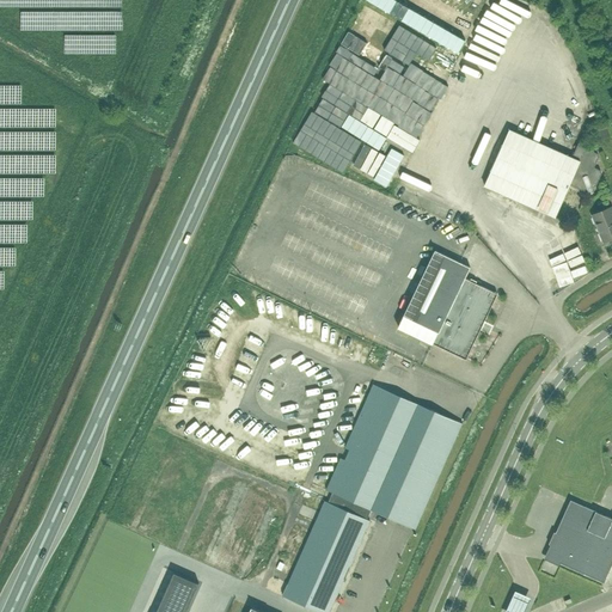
[(589,108),(594,123),(601,121),(595,105),(589,108)]
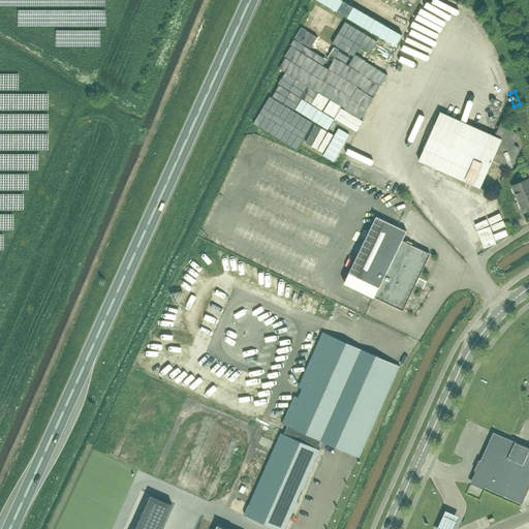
[(527,118),(523,109),(514,113),(517,122),(527,118)]
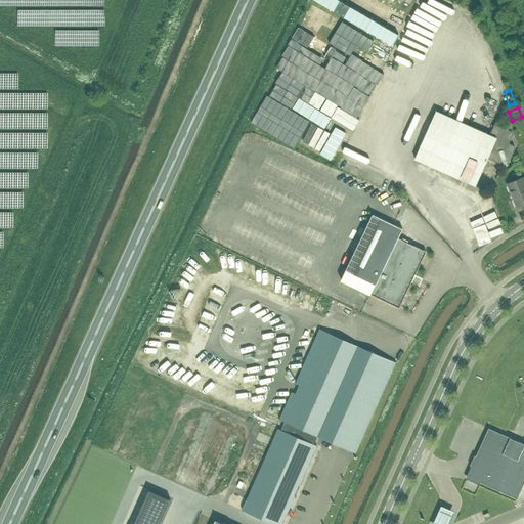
[(489,135),(436,112),(415,160),(475,186),(487,159),(499,164),(503,163),(503,164),(508,163),(507,161),(510,160),(515,148),(514,146),(509,143),(512,135),(511,132),(494,125),(489,135)]
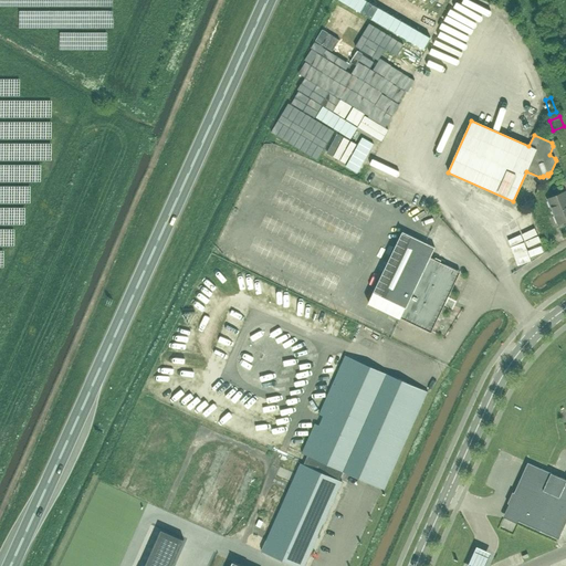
[(565,220),(565,194),(565,192),(547,199),(557,224),(565,220)]
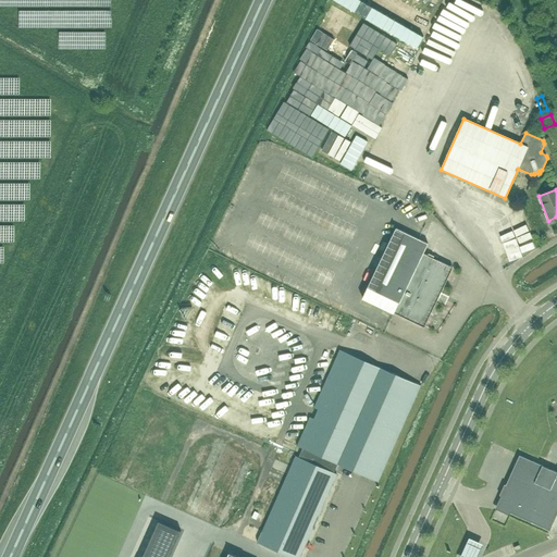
[(367,288),(362,298),(393,313),(393,312),(423,327),(453,268),(423,254),(428,244),(395,229),(367,288)]
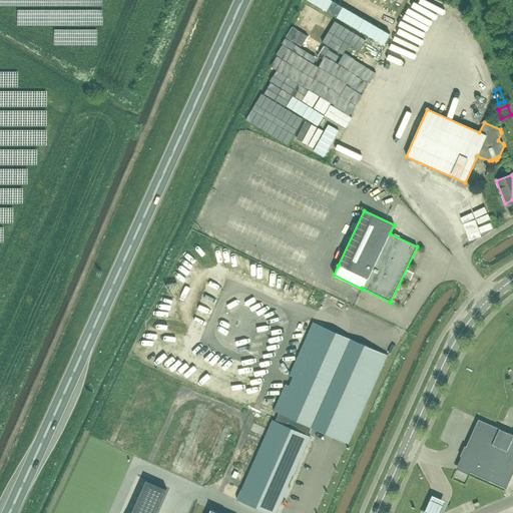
[(230,226),(239,230),(241,224),(233,220),(230,226)]
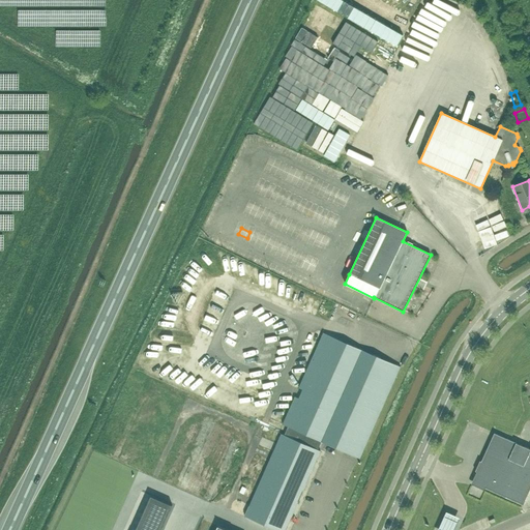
[(316,272),(320,261),(314,258),(308,269),(316,272)]
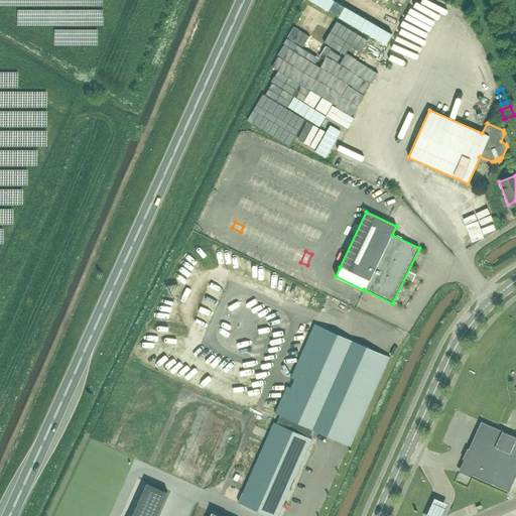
[(216,277),(213,289),(224,292),(227,280),(216,277)]
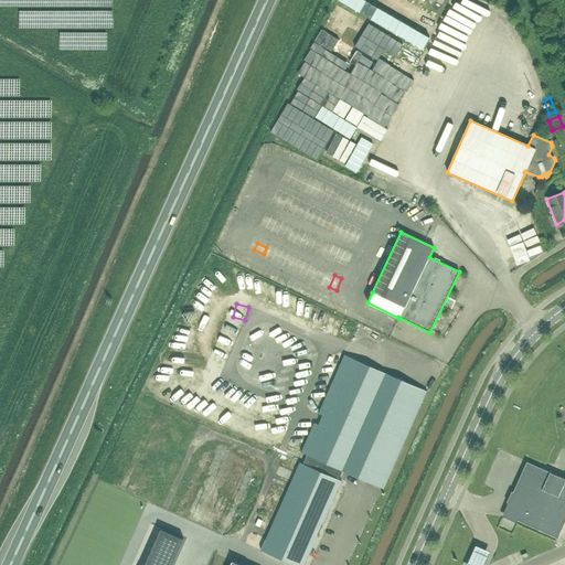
[(289,315),(295,316),(298,306),(292,305),(289,315)]
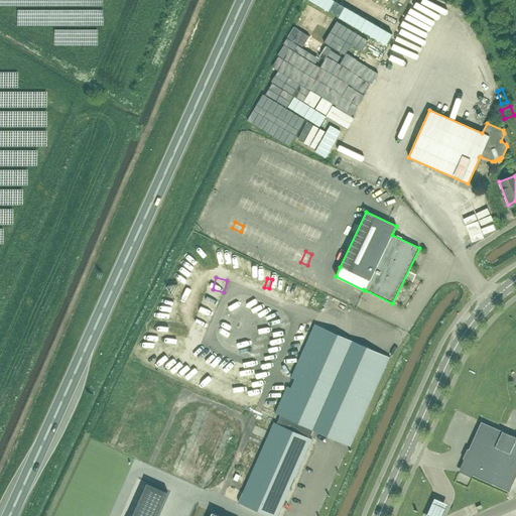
[(241,309),(251,302),(248,298),(238,305),(241,309)]
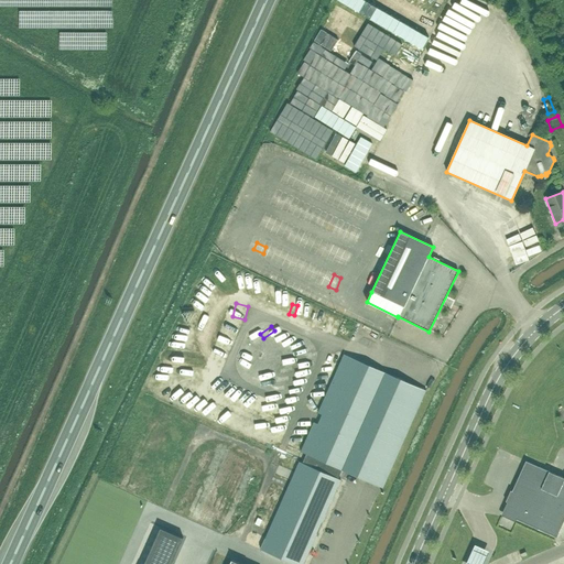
[(289,336),(279,342),(281,347),(292,340),(289,336)]
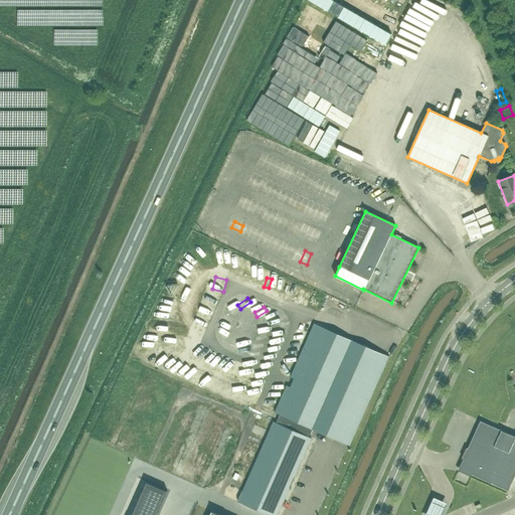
[(268,514),(277,514),(311,439),(308,437),(311,430),(347,445),(350,437),(353,438),(389,356),(314,323),(291,376),(294,378),(291,386),(287,385),(275,412),(280,414),(276,422),(274,421),(269,432),(270,432),(267,439),(266,439),(264,443),(265,443),(264,445),(263,445),(244,487),(243,489),(237,501),(268,514)]
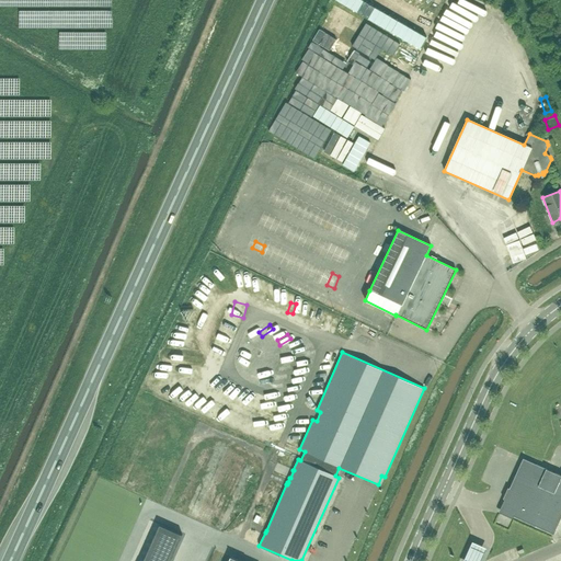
[(255,361),(247,370),(252,375),(260,365),(255,361)]
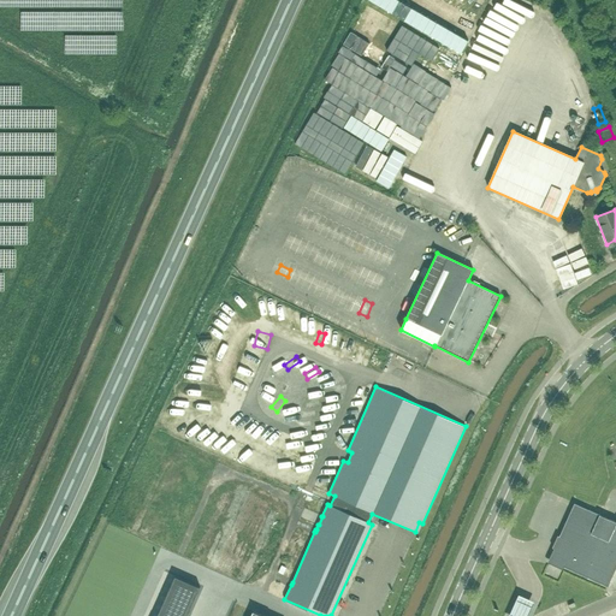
[(282,410),(286,414),(295,404),(290,401),(282,410)]
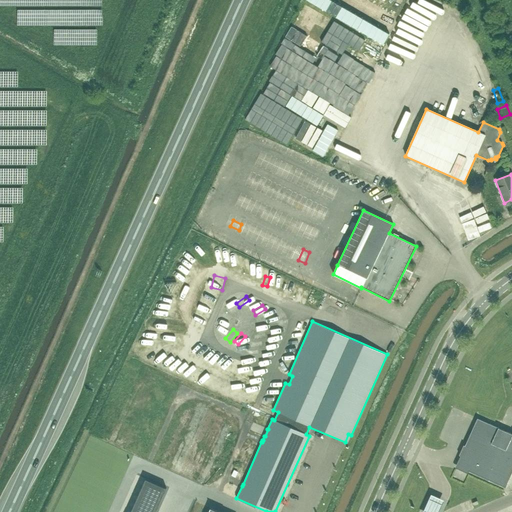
[(248,337),(241,344),(245,347),(251,340),(248,337)]
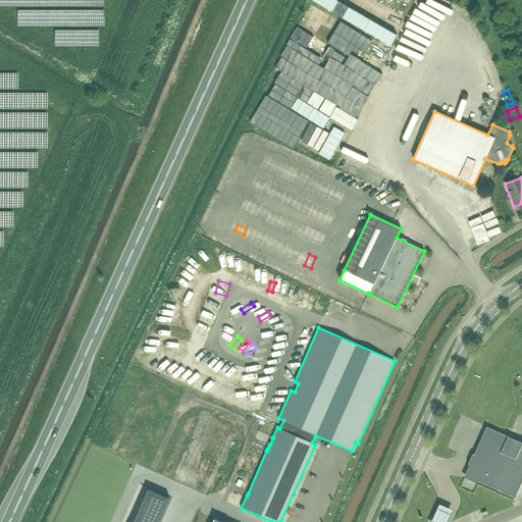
[(486,426),(479,442),(521,461),(521,441),(521,442),(486,426)]
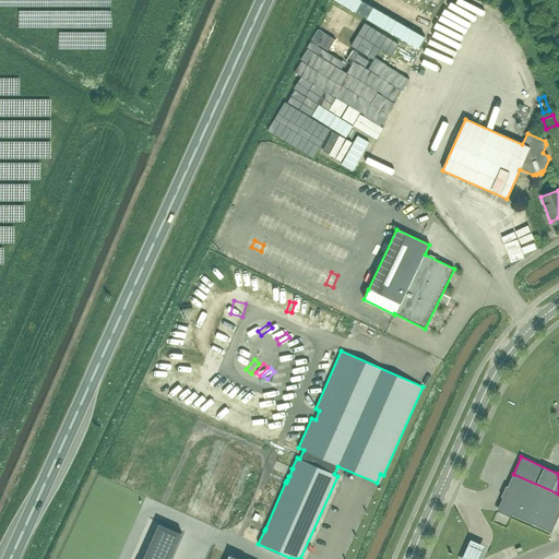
[(558,494),(513,474),(507,488),(510,489),(509,492),(558,514),(558,494)]
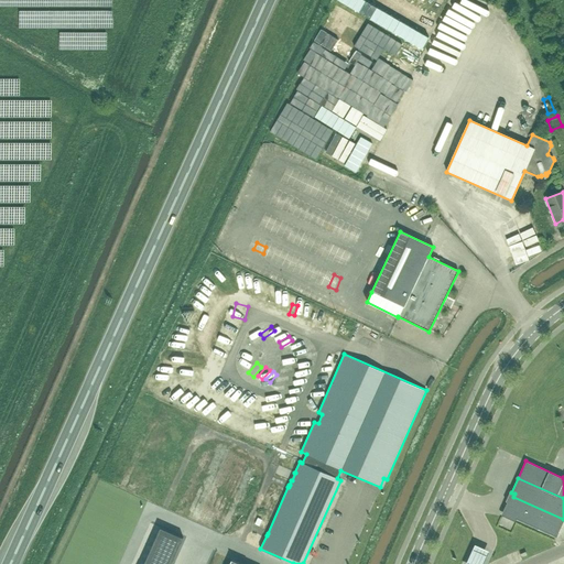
[(563,520),(563,519),(513,497),(506,513),(556,537),(563,520)]
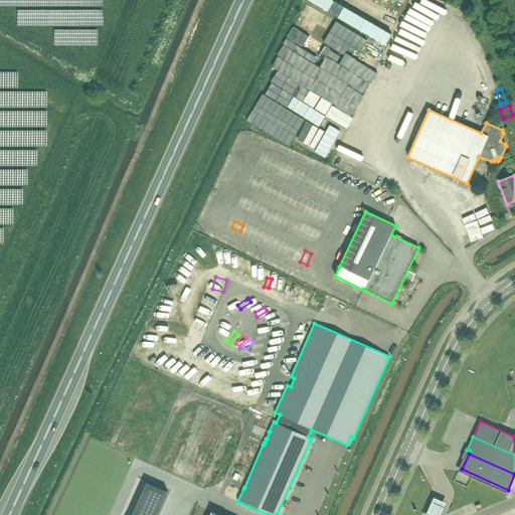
[(147,482),(132,514),(156,514),(167,491),(147,482)]
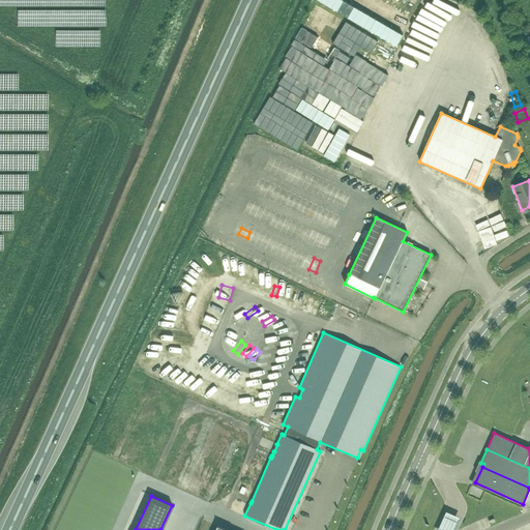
[(452,529),(459,517),(446,511),(437,529),(452,529)]
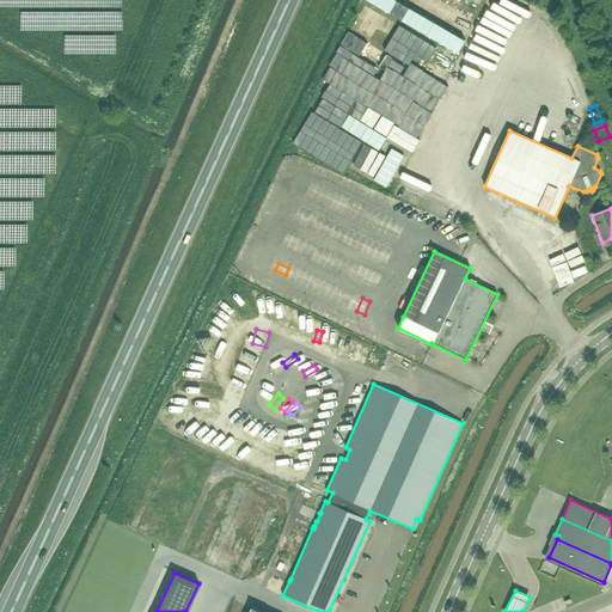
[(279,611),(255,601),(249,611),(279,611)]
